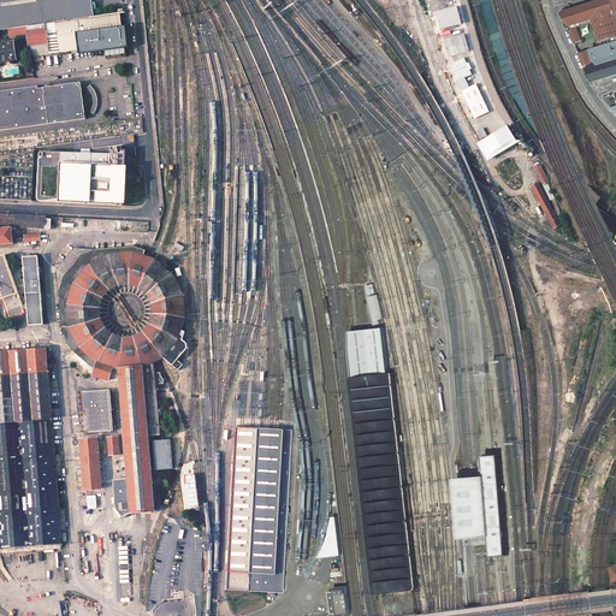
[(55,0),(0,0),(0,29),(9,29),(27,27),(55,23),(94,17),(93,10),(92,0),(59,0),(55,1),(55,0)]
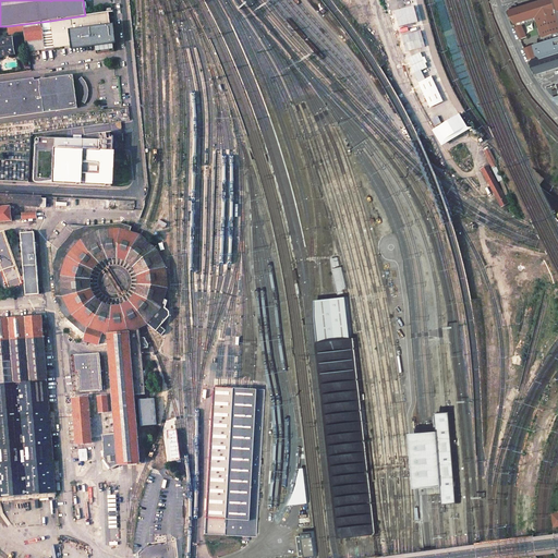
[(431,120),(443,141),(473,122),(444,68),(425,0),(384,0),(388,14),(408,72),(431,120)]
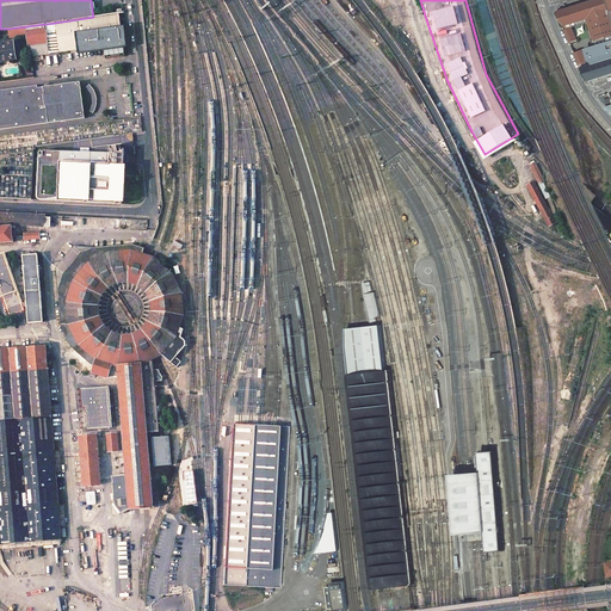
[(610,4),(610,0),(597,0),(561,12),(568,30),(566,31),(571,43),(578,41),(573,26),(591,22),(603,61),(587,66),(584,59),(586,57),(582,50),(575,53),(582,68),(585,67),(591,80),(610,74),(610,4)]
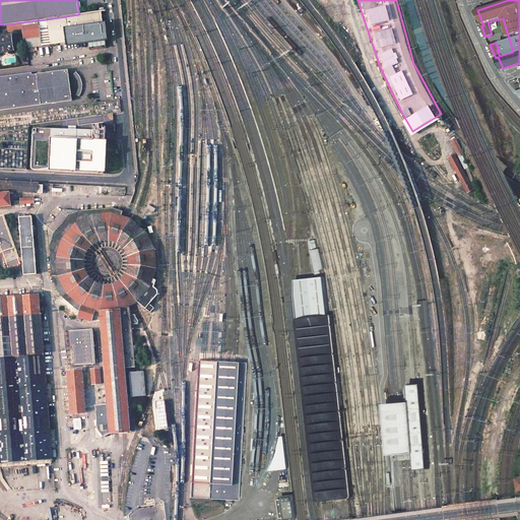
[(47,19),(50,45),(88,40),(89,50),(107,47),(102,11),(79,14),(47,19)]
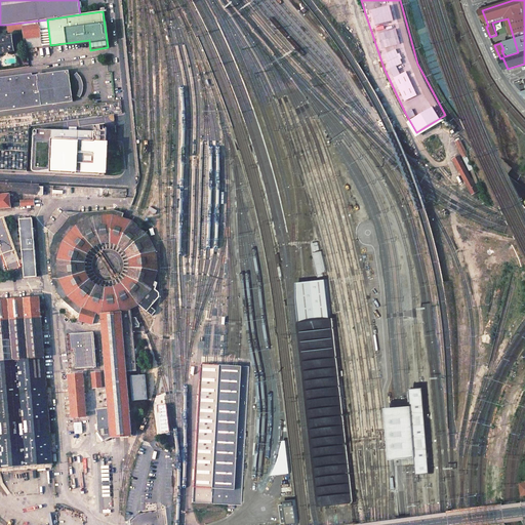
[(50,45),(47,19),(23,23),(24,31),(26,48),(40,46),(50,45)]
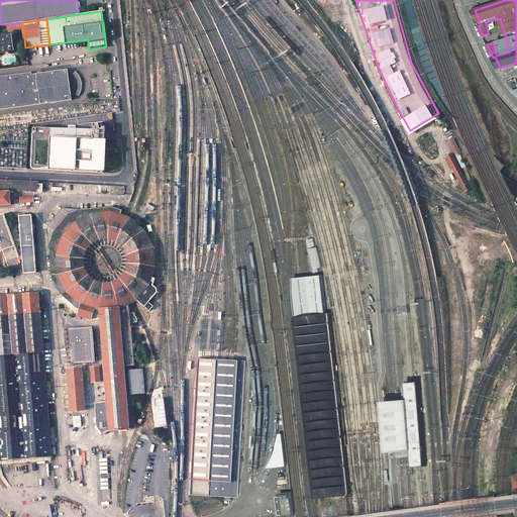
[(23,30),(22,22),(7,24),(8,29),(16,28),(19,30),(23,30)]
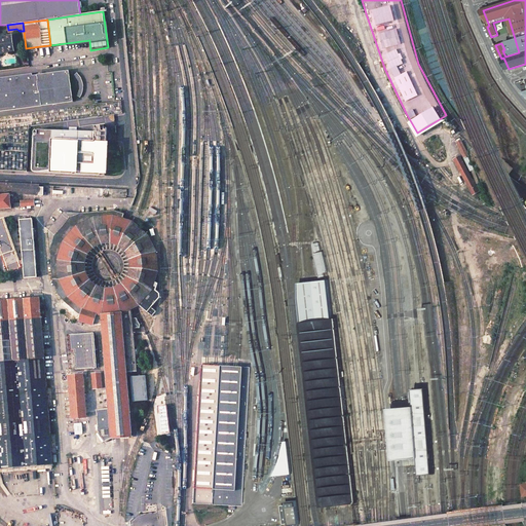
[(11,36),(0,37),(0,48),(0,52),(13,50),(11,36)]
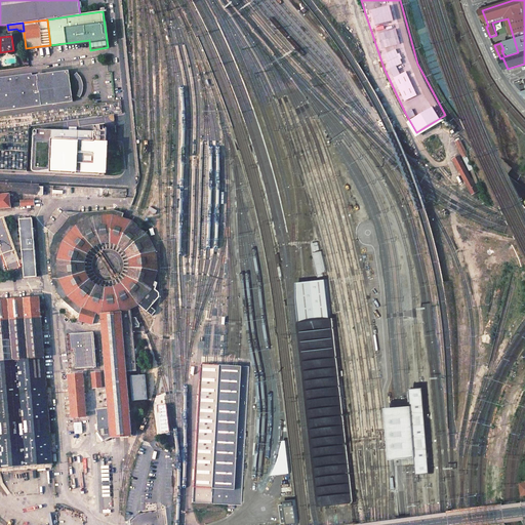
[(32,73),(0,77),(0,111),(73,102),(69,70),(32,75),(32,73)]
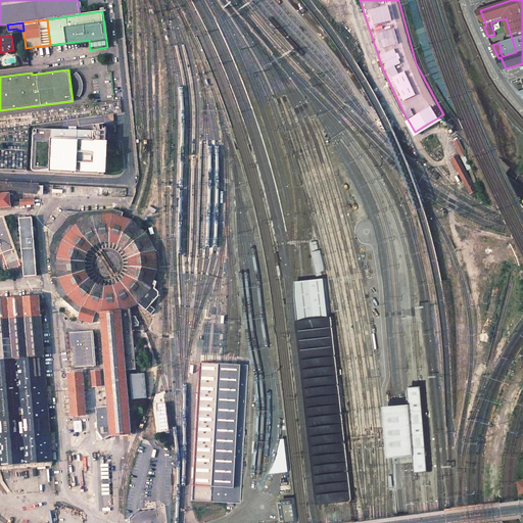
[(80,77),(77,73),(74,75),(79,81),(79,89),(77,95),(80,97),(83,92),(83,89),(82,80),(80,77)]
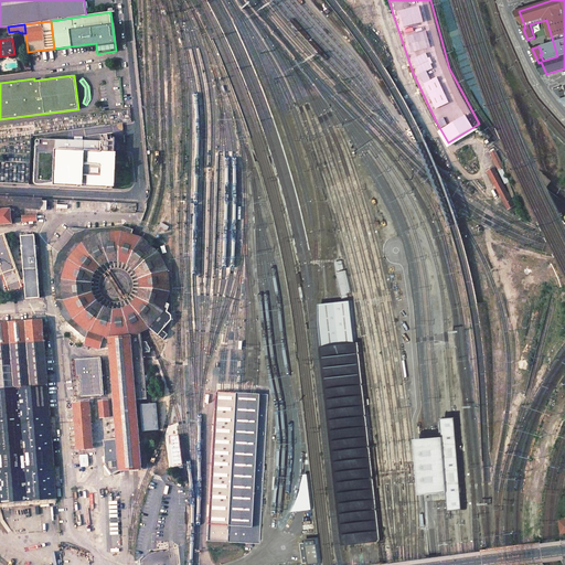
[(558,87),(553,89),(564,103),(564,91),(561,93),(558,87)]
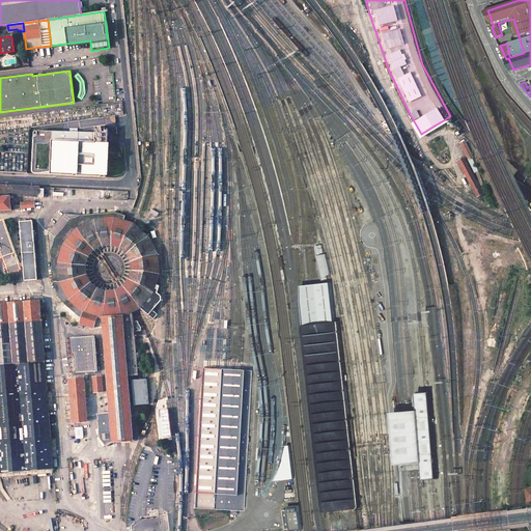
[(80,132),(37,131),(37,132),(36,131),(35,131),(34,132),(34,133),(32,171),(32,172),(33,173),(34,173),(37,173),(40,173),(51,172),(51,174),(106,177),(106,175),(109,175),(110,154),(111,143),(108,143),(108,129),(107,126),(98,127),(98,126),(80,128),(80,132)]
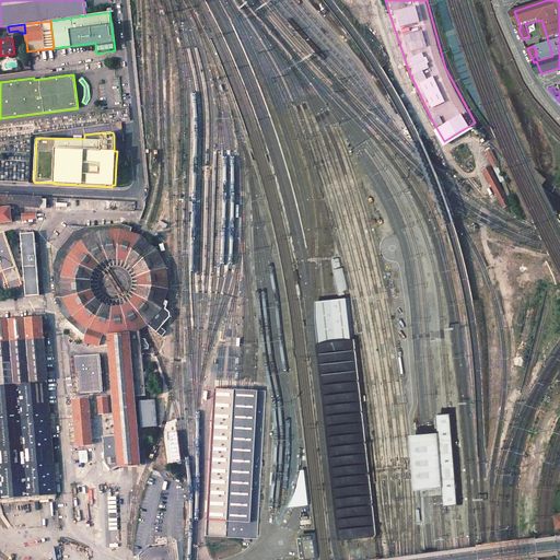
[(496,160),(491,149),(486,151),(501,183),(504,181),(498,166),(499,166),(496,160)]
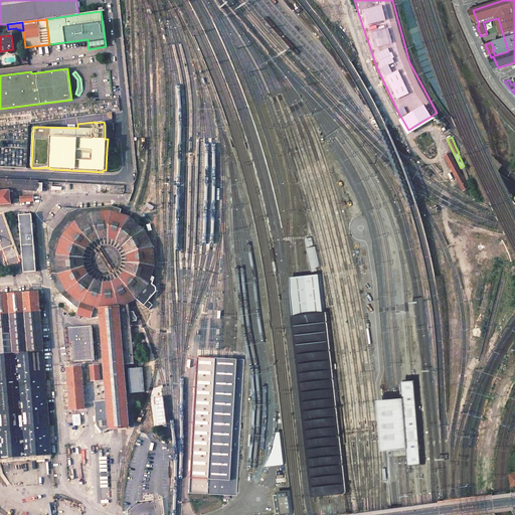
[(18,151),(16,165),(24,166),(26,152),(18,151)]
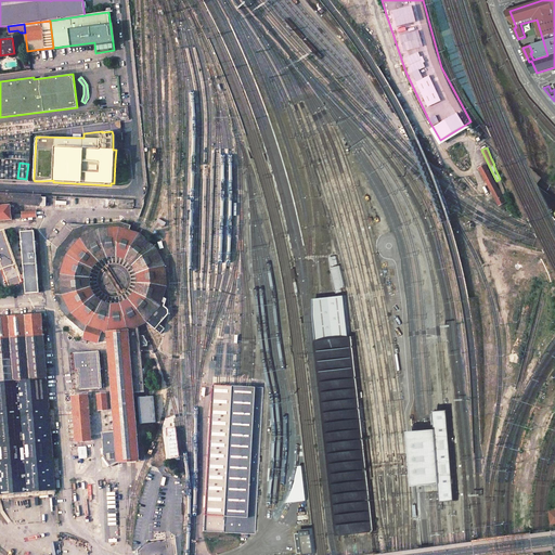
[(501,195),(485,165),(479,168),(499,205),(508,199),(505,193),(501,195)]
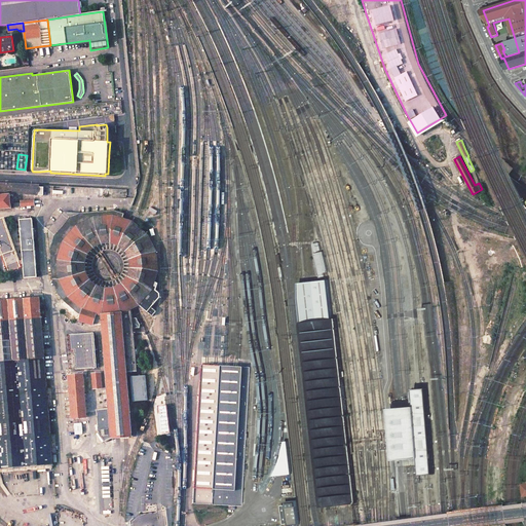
[(39,185),(0,183),(0,189),(12,190),(12,193),(46,195),(46,192),(43,192),(43,187),(39,187),(39,185)]
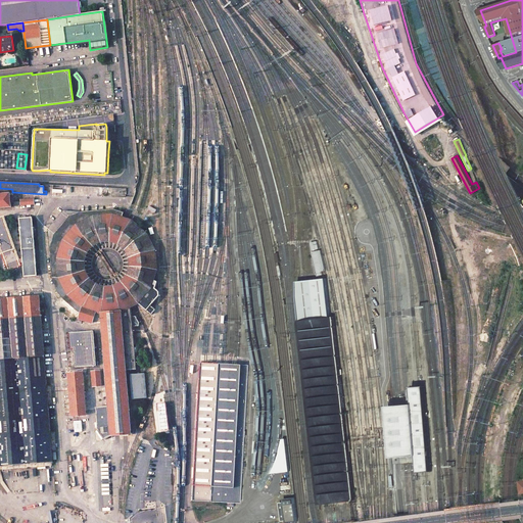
[(10,193),(0,193),(0,207),(11,207),(11,202),(13,202),(13,197),(10,197),(10,193)]
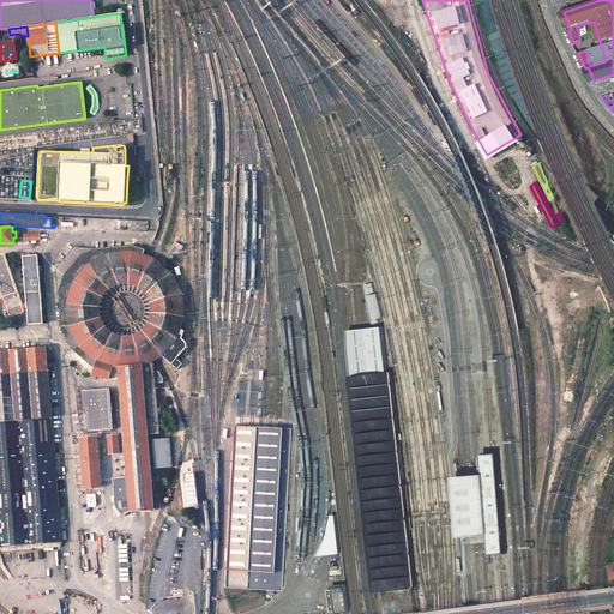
[(133,246),(133,242),(95,245),(95,248),(74,247),(56,269),(59,290),(61,326),(67,342),(76,351),(72,356),(89,369),(92,366),(95,366),(91,374),(109,379),(119,378),(127,476),(113,479),(114,504),(122,516),(131,511),(138,511),(146,510),(152,510),(155,510),(155,509),(154,509),(148,434),(158,433),(155,383),(163,383),(163,378),(160,371),(154,372),(154,361),(157,359),(161,355),(172,365),(178,369),(182,363),(176,359),(186,347),(186,342),(181,338),(184,331),(181,330),(184,317),(182,294),(173,274),(158,262),(155,258),(150,257),(146,256),(143,254),(145,250),(133,246)]
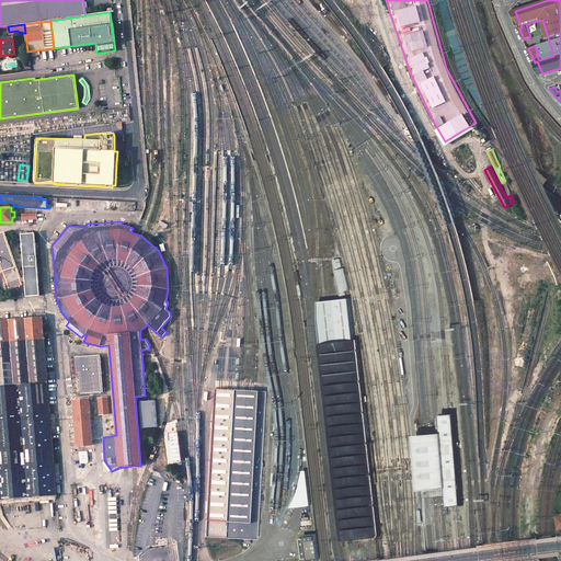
[(6,231),(0,232),(0,261),(10,289),(23,285),(23,282),(25,282),(24,277),(22,278),(6,231)]
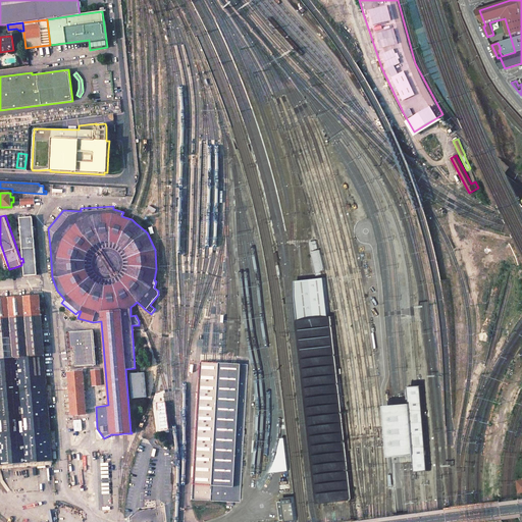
[(33,217),(19,218),(22,258),(23,262),(24,276),(37,275),(33,217)]
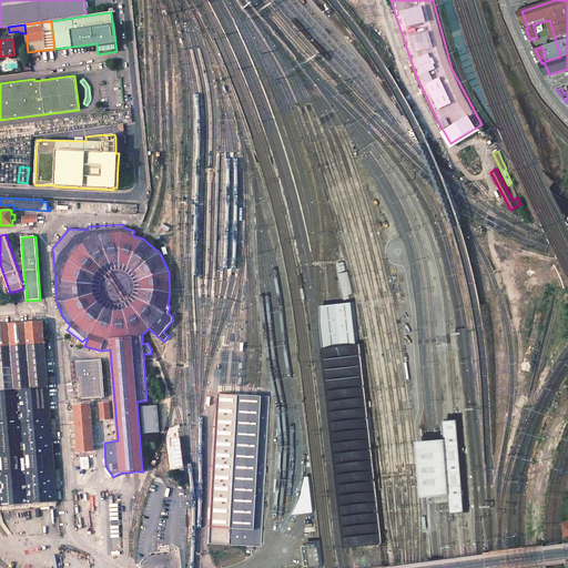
[(348,272),(338,274),(345,300),(351,298),(351,295),(354,294),(348,272)]
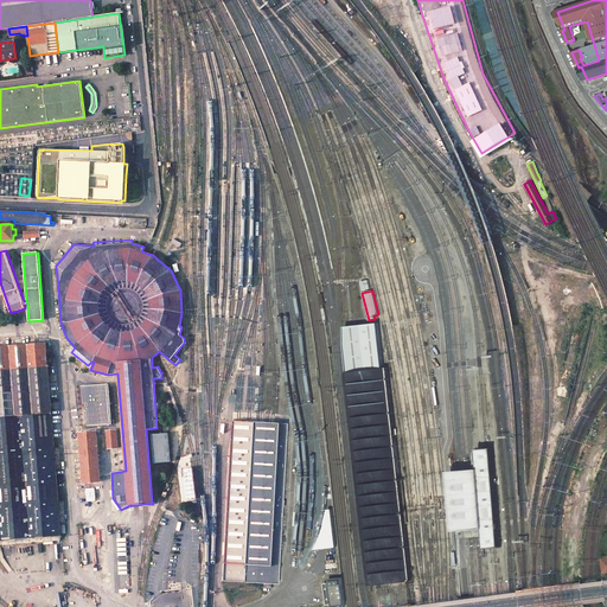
[(345,355),(349,371),(384,368),(378,323),(363,325),(355,325),(345,326),(345,355)]
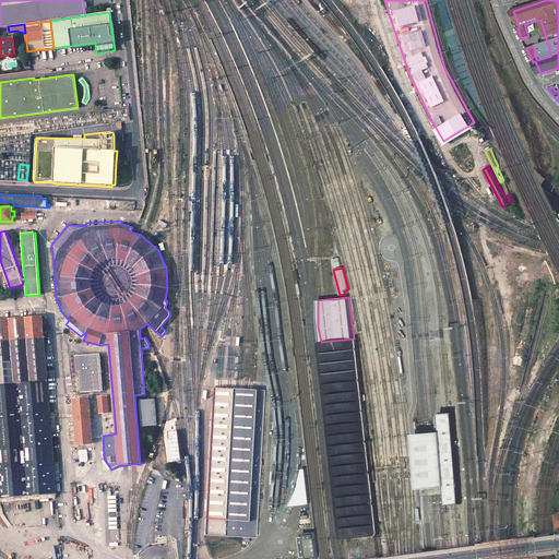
[(42,316),(0,319),(0,499),(57,495),(42,316)]
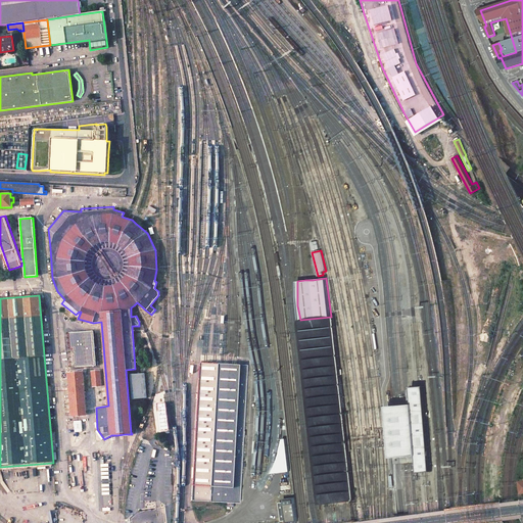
[(300,320),(298,321),(319,505),(324,504),(330,503),(337,503),(345,502),(354,501),(334,317),(331,317),(300,320)]
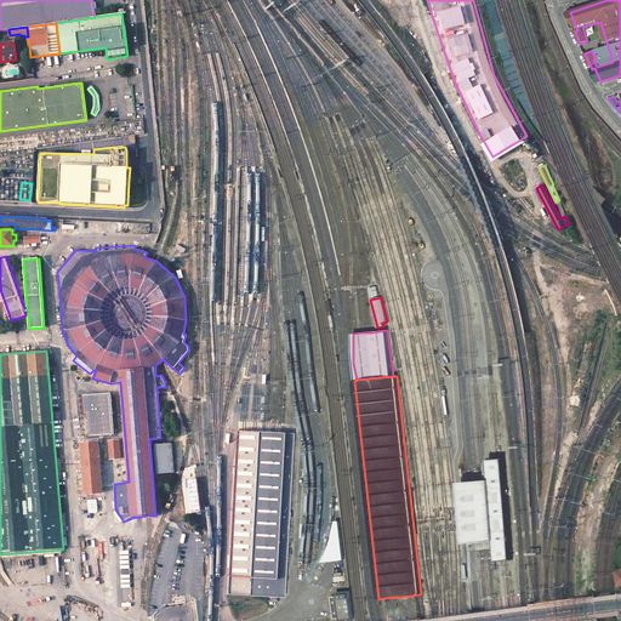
[(83,426),(92,426),(91,411),(81,412),(83,426)]
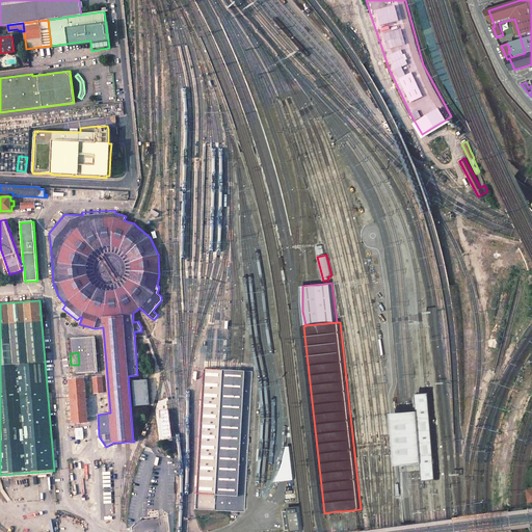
[(100,354),(84,354),(85,371),(101,370),(100,354)]
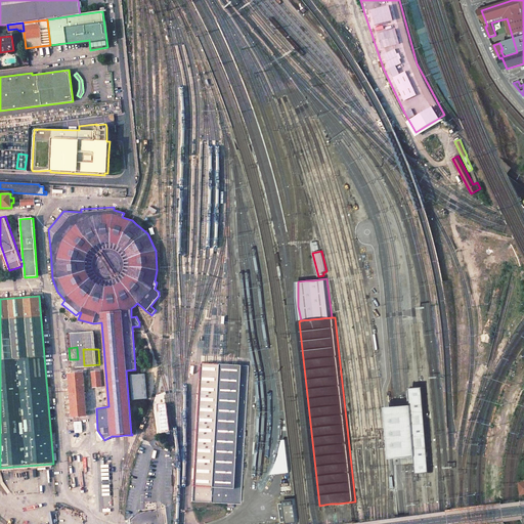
[(206,363),(200,363),(191,501),(212,503),(219,364),(215,364),(206,363)]
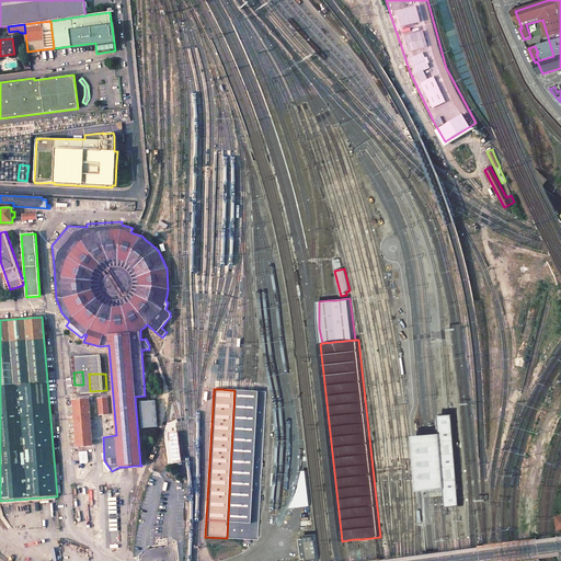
[(242,390),(236,390),(227,538),(259,540),(267,391),(252,391),(242,390)]
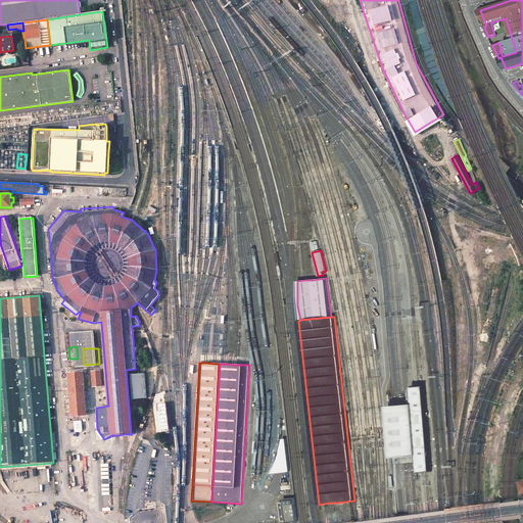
[(100,371),(91,371),(93,387),(101,386),(100,371)]
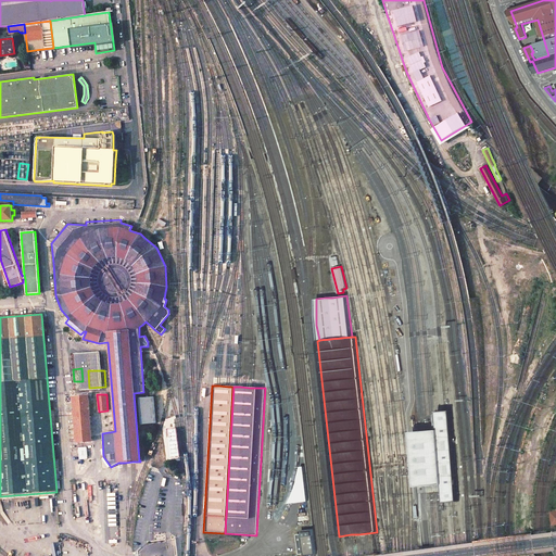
[(88,395),(73,396),(76,442),(91,441),(88,395)]
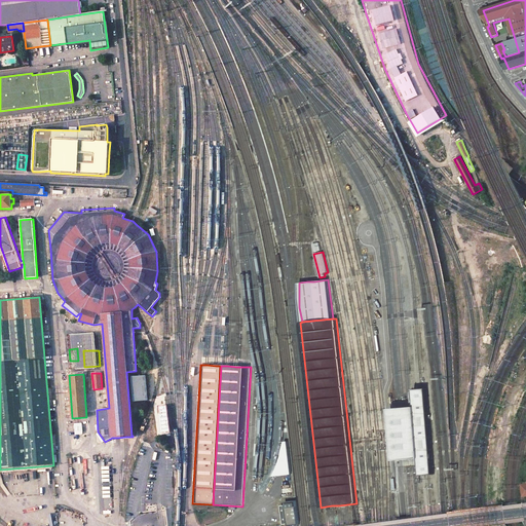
[(130,376),(133,401),(147,400),(145,375),(130,376)]
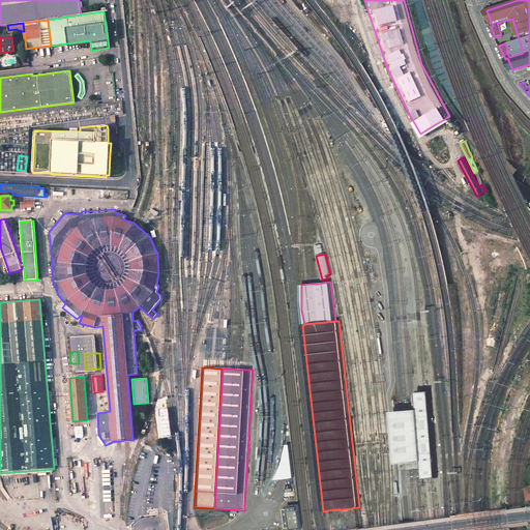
[(400,411),(393,411),(398,463),(403,463),(410,462),(416,462),(422,461),(424,478),(432,478),(438,477),(431,391),(424,391),(417,391),(418,394),(414,394),(415,410),(412,410),(406,410),(400,411)]
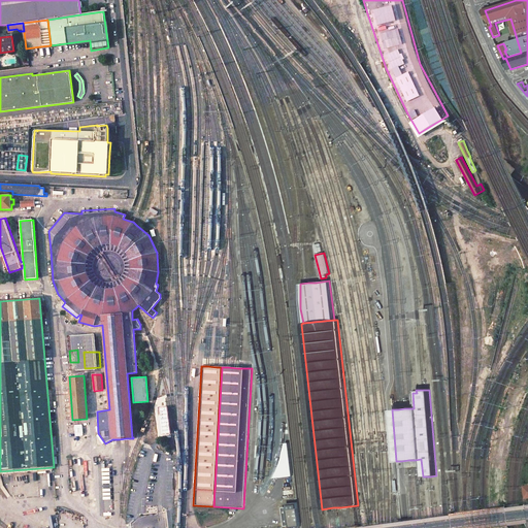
[(297,502),(287,503),(287,507),(283,507),(285,526),(289,526),(289,527),(300,526),(297,502)]
